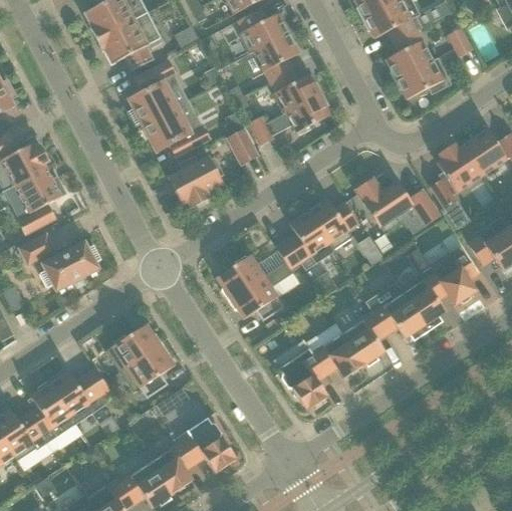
[(97,39),(149,12),(143,0),(94,0),(97,6),(89,10),(96,24),(91,27),(97,39)]
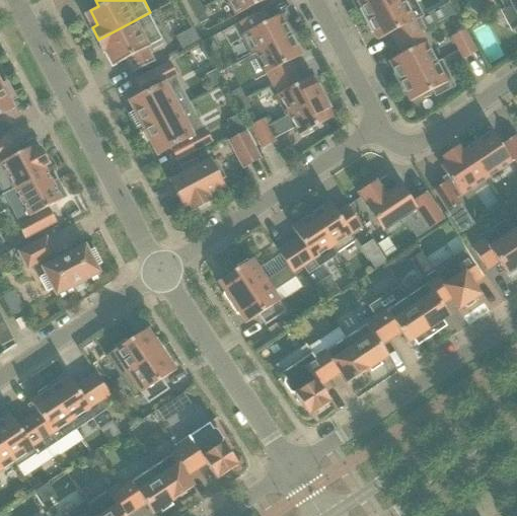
[(204,5),(201,0),(190,0),(195,10),(204,5)]
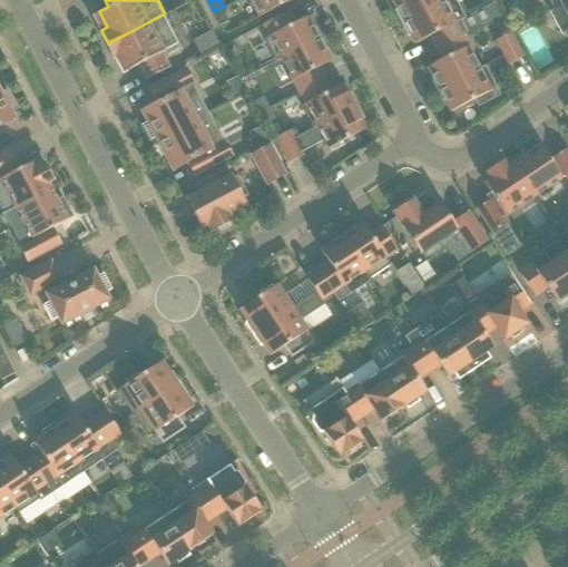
[(253,0),(261,15),(289,0),(253,0)]
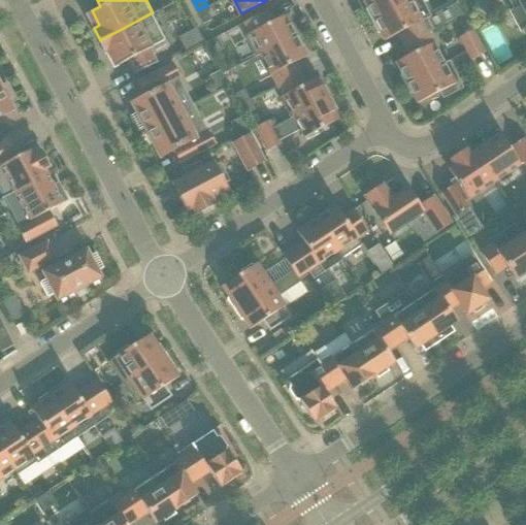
[(372,20),(409,0),(366,0),(369,6),(366,7),(372,20)]
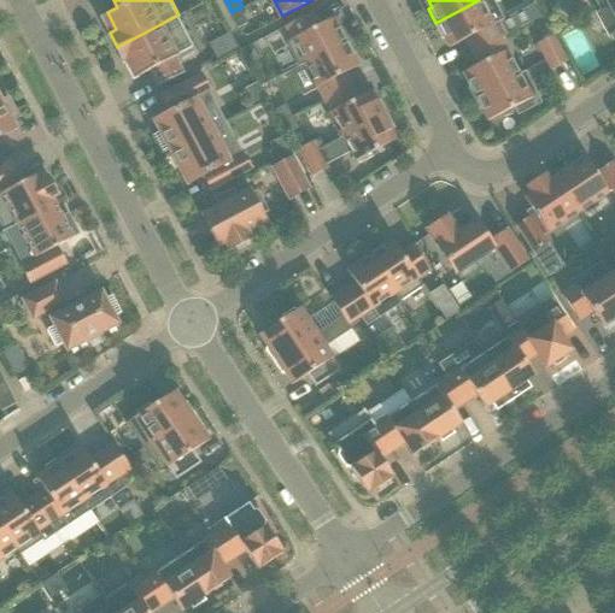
[(435,23),(443,37),(446,35),(451,45),(468,36),(474,49),(501,35),(508,33),(501,19),(504,17),(496,0),(479,0),(435,23)]
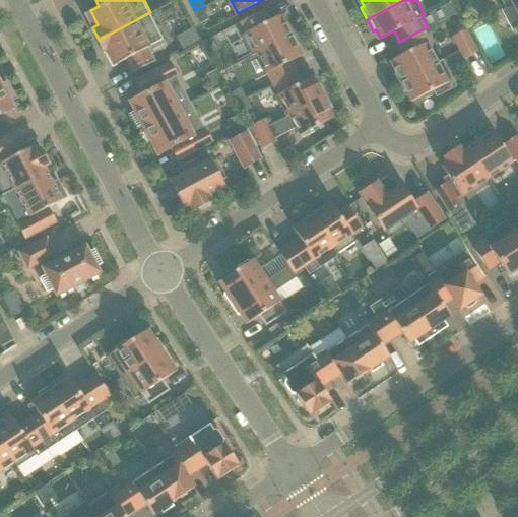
[(514,3),(517,9),(517,0),(504,0),(507,6),(514,3)]
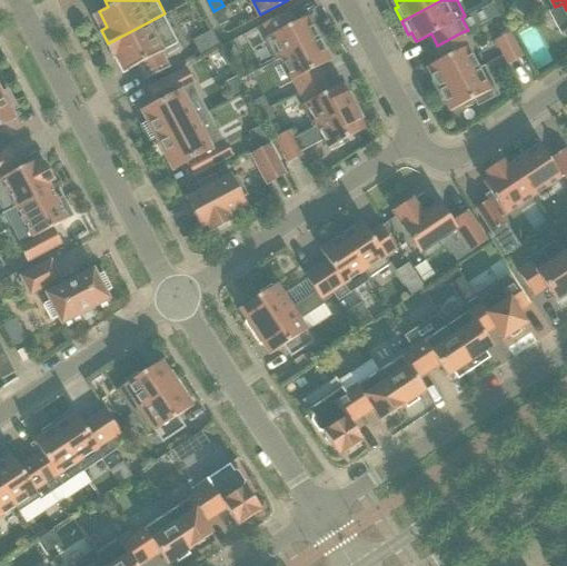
[(214,11),(220,23),(230,19),(224,6),(214,11)]
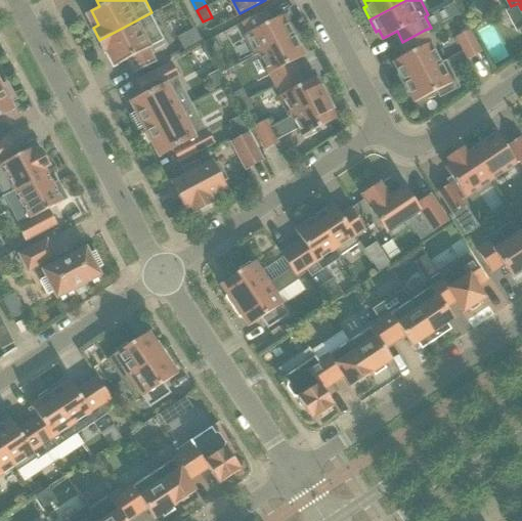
[(255,54),(261,51),(297,33),(292,22),(289,24),(284,13),(272,19),(266,8),(244,20),(250,32),(244,34),(255,54)]
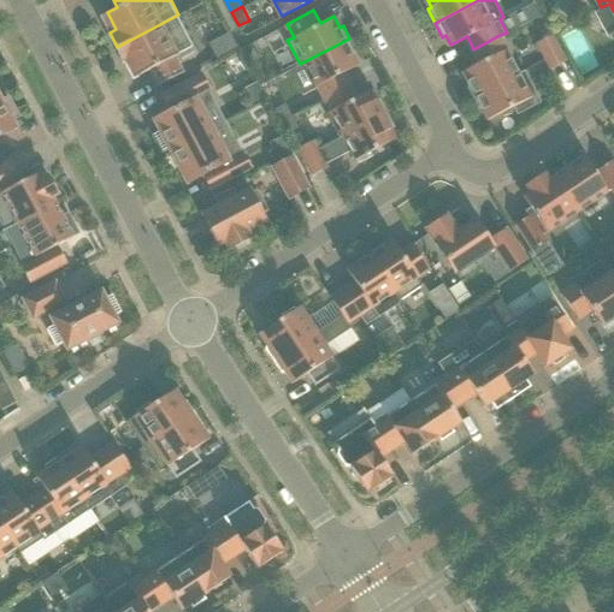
[(199,53),(178,15),(117,47),(124,61),(130,58),(140,75),(149,69),(158,84),(184,71),(181,63),(199,53)]
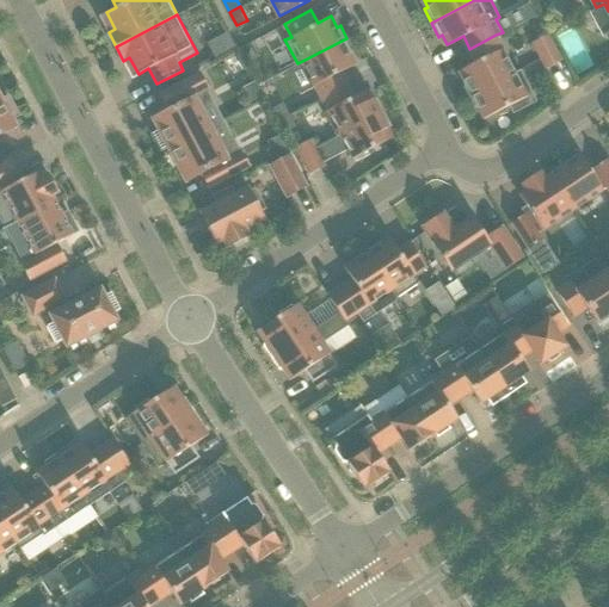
[(574,61),(590,51),(577,29),(561,37),(574,61)]
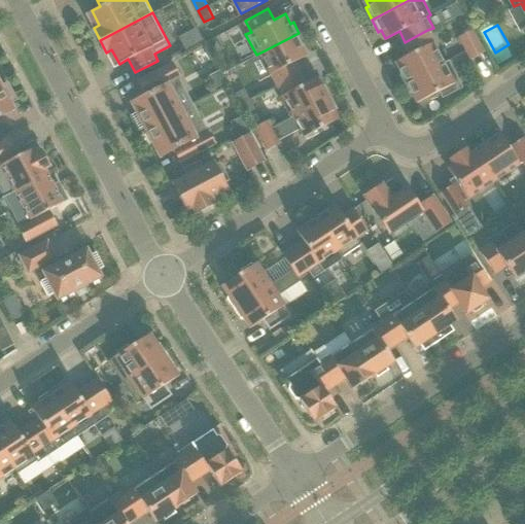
[(473,29),(460,35),(473,58),(484,51),(473,29)]
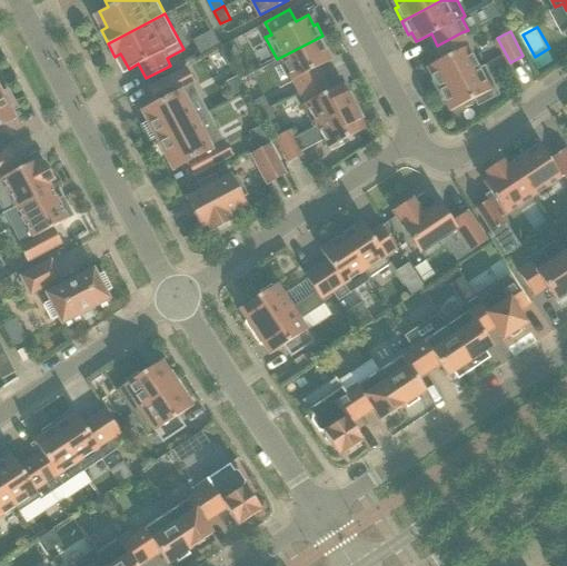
[(437,89),(479,67),(461,32),(437,46),(444,57),(428,65),(434,75),(433,79),(437,89)]
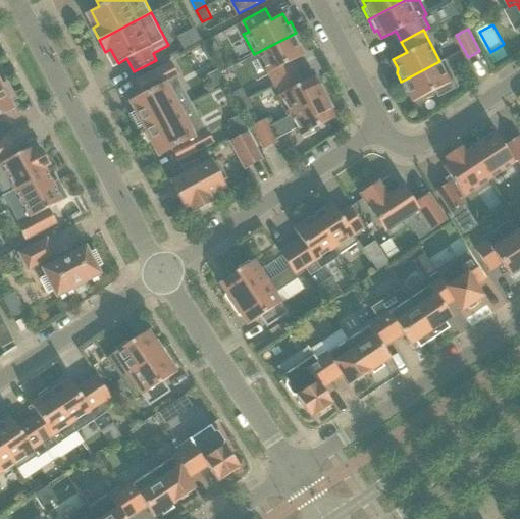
[(301,43),(296,33),(260,51),(275,82),(298,70),(293,60),(304,54),(299,44),(301,43)]
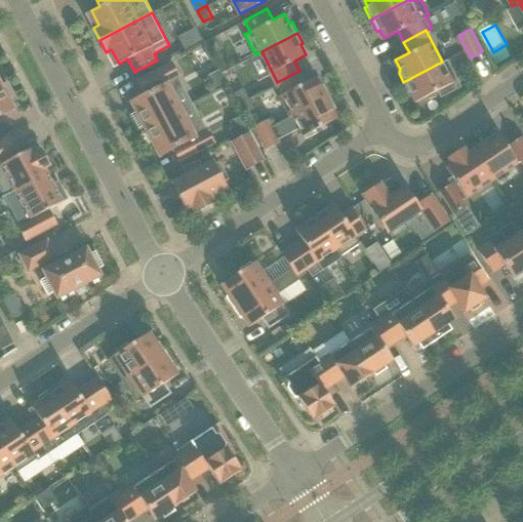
[(145,127),(182,108),(173,91),(185,86),(179,75),(180,75),(173,62),(139,80),(146,93),(131,102),(136,111),(131,114),(138,128),(144,125),(145,127)]
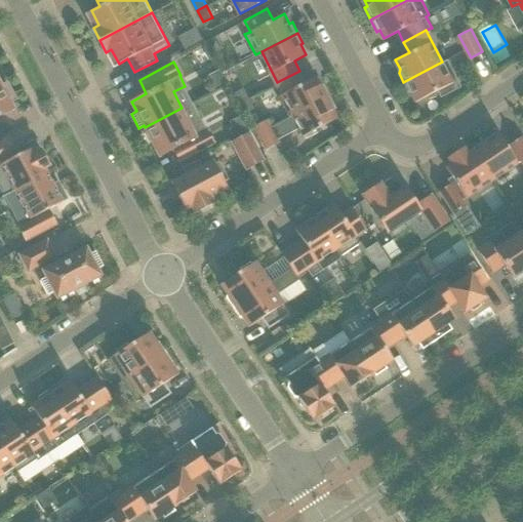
[(447,72),(442,62),(403,82),(407,90),(411,91),(416,101),(439,89),(442,95),(461,85),(453,69),(447,72)]
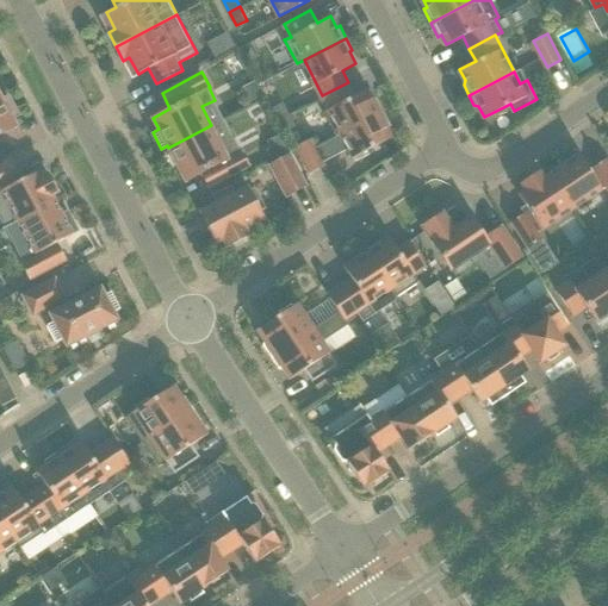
[(355,95),(348,82),(322,95),(329,108),(326,111),(337,135),(341,132),(384,110),(377,95),(373,98),(368,88),(355,95)]
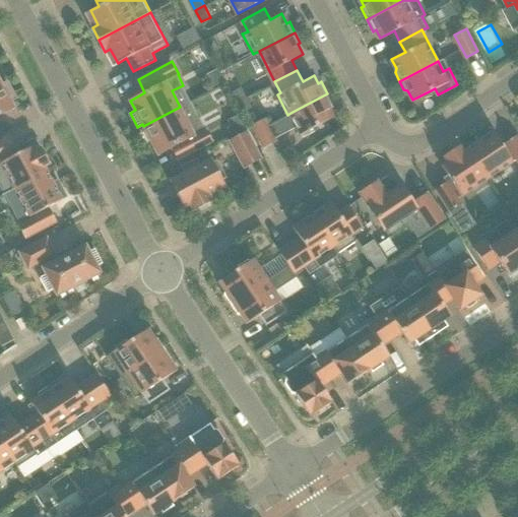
[(3,85),(0,80),(0,113),(14,106),(10,100),(15,97),(7,82),(3,85)]
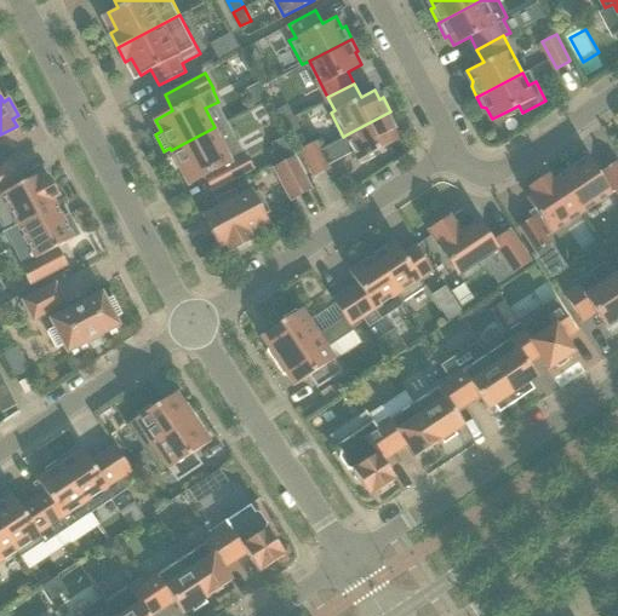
[(398,126),(390,111),(347,134),(359,159),(361,157),(362,162),(376,155),(375,151),(400,138),(394,128),(398,126)]
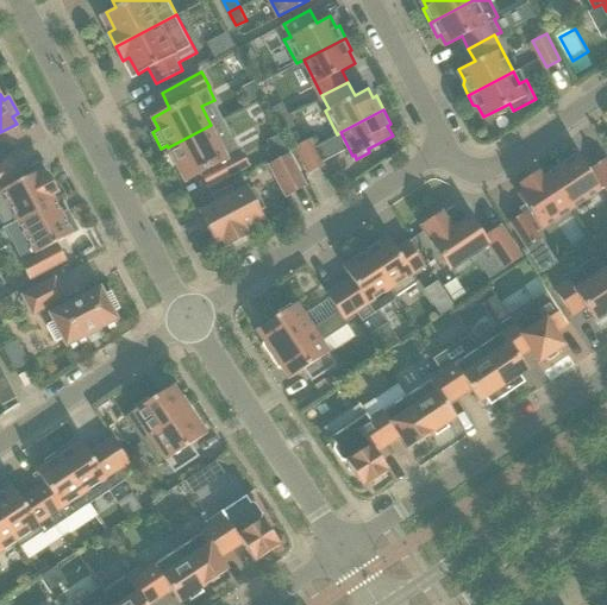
[(219,140),(211,125),(168,147),(180,168),(183,165),(191,177),(202,171),(210,184),(249,164),(243,152),(242,153),(232,134),(219,140)]
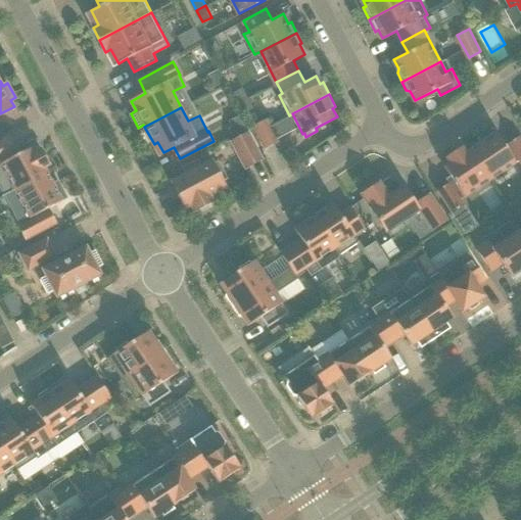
[(231,128),(234,135),(250,126),(243,113),(231,120),(234,126),(231,128)]
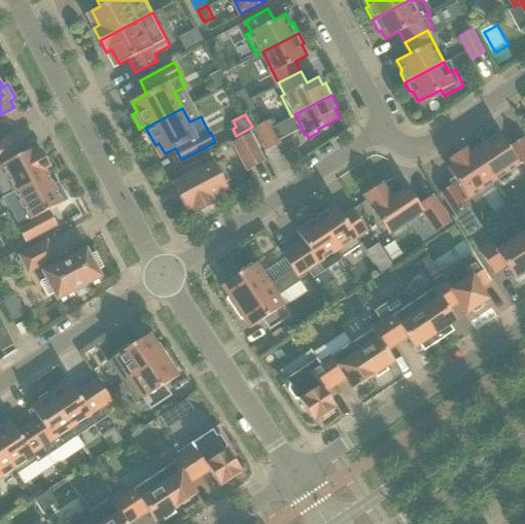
[(268,148),(280,142),(268,119),(256,126),(268,148)]
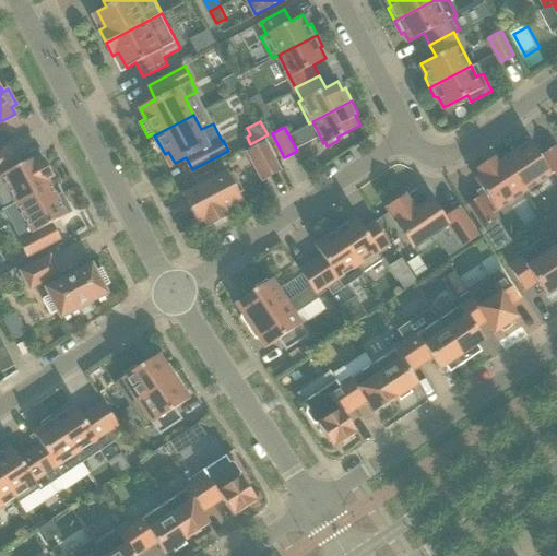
[(525,190),(556,170),(556,145),(541,155),(531,140),(530,141),(528,137),(512,146),(514,151),(504,158),(525,190)]
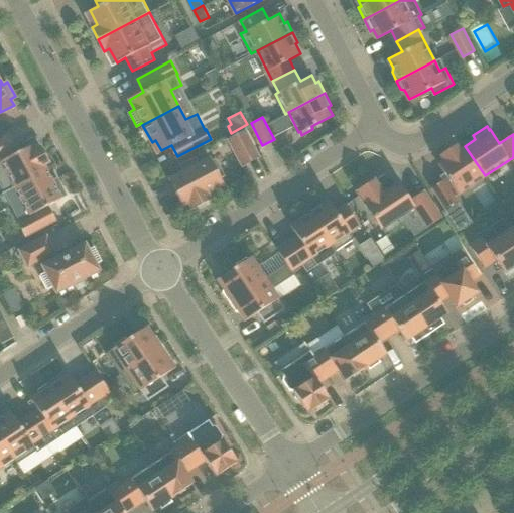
[(246,130),(230,138),(243,164),(259,155),(246,130)]
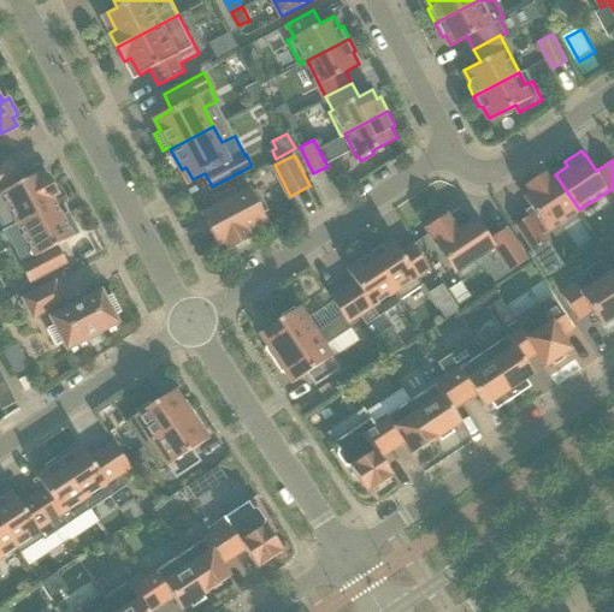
[(4,229),(4,230),(57,202),(53,196),(60,192),(49,173),(43,177),(40,171),(21,182),(18,177),(19,176),(11,160),(0,166),(0,206),(10,205),(18,220),(4,229)]
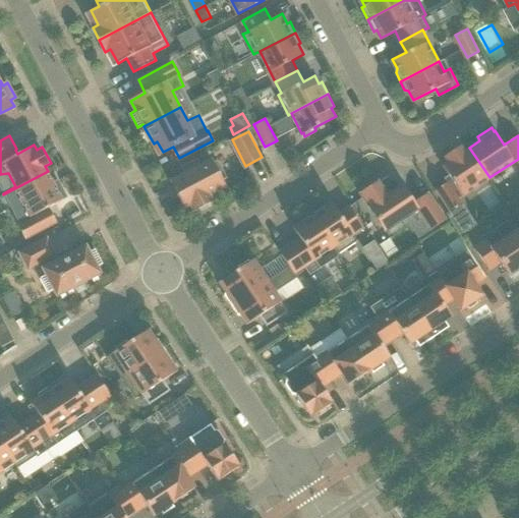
[(469,148),(464,151),(461,146),(446,156),(449,161),(444,164),(451,176),(447,179),(448,181),(437,188),(451,210),(463,203),(460,197),(489,177),(469,148)]
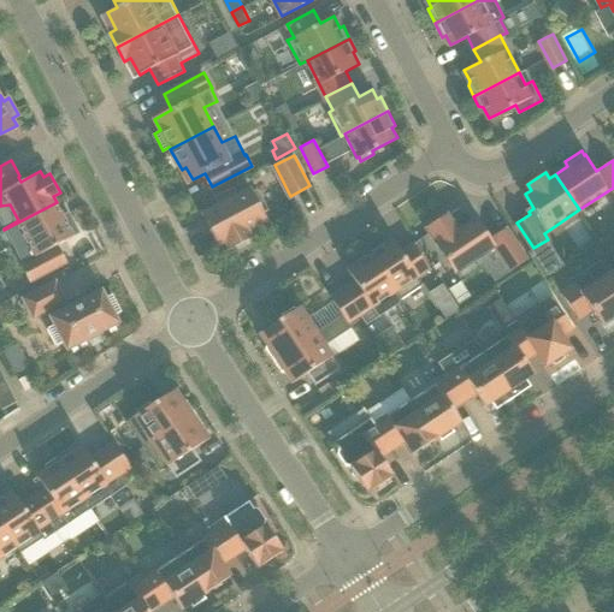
[(252,191),(251,189),(238,195),(234,186),(217,195),(222,203),(205,213),(220,243),(226,241),(229,247),(252,235),(248,229),(266,219),(263,212),(269,208),(258,188),(252,191)]
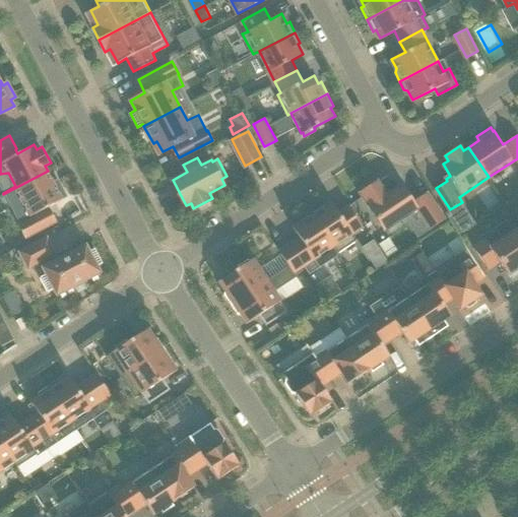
[(54,181),(48,171),(3,194),(16,188),(23,201),(15,209),(21,222),(19,223),(25,237),(58,220),(50,205),(63,199),(62,198),(67,195),(59,179),(54,181)]
